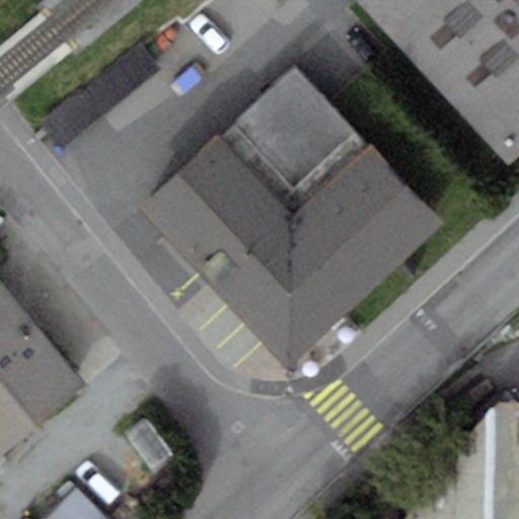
[(518,0),(357,0),(508,164),(518,154),(518,0)]
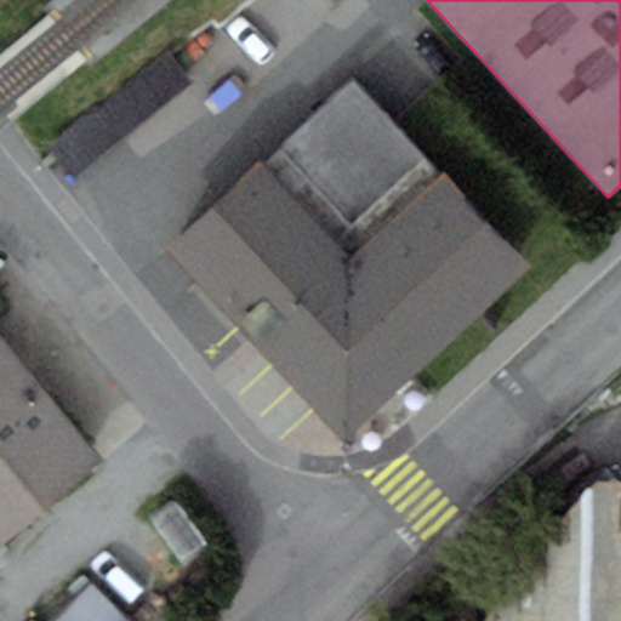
[(169,51),(49,148),(74,180),(194,83),(169,51)]
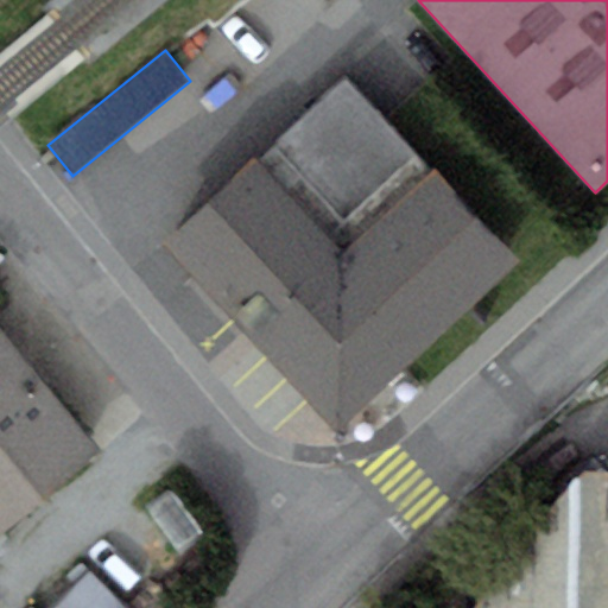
[(166,239),(253,335),(346,252),(333,238),(420,158),(347,76),(166,239)]
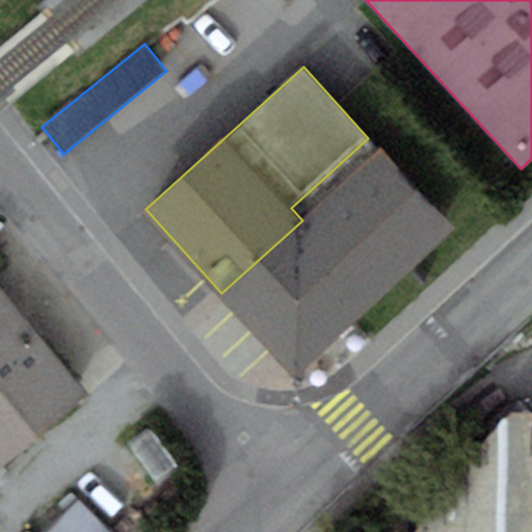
[(381,149),(302,220),(221,293),(295,374),(455,230),(381,149)]
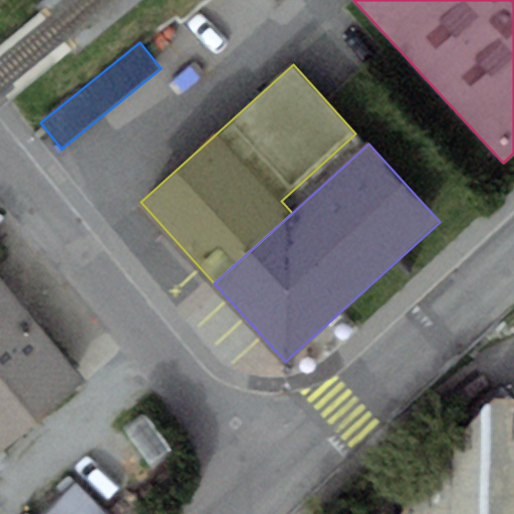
[(0,454),(86,381),(0,279),(0,454)]
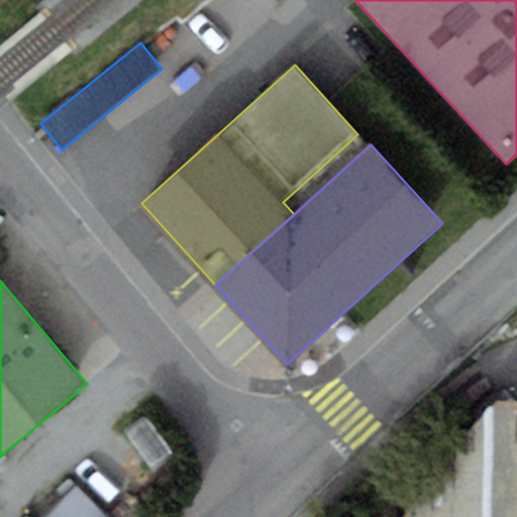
[(516,516),(516,401),(496,401),(402,516),(516,516)]
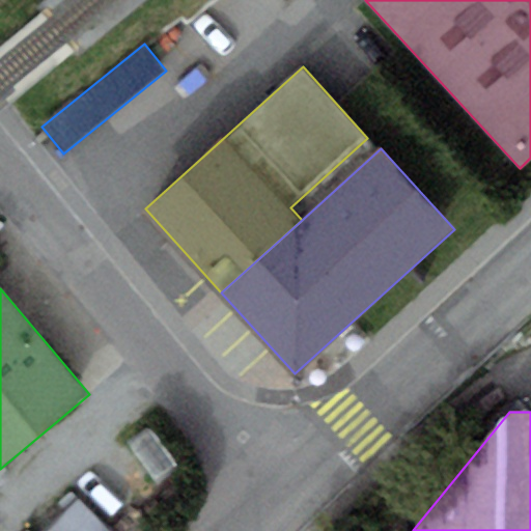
[(132,530),(83,478),(27,530),(132,530)]
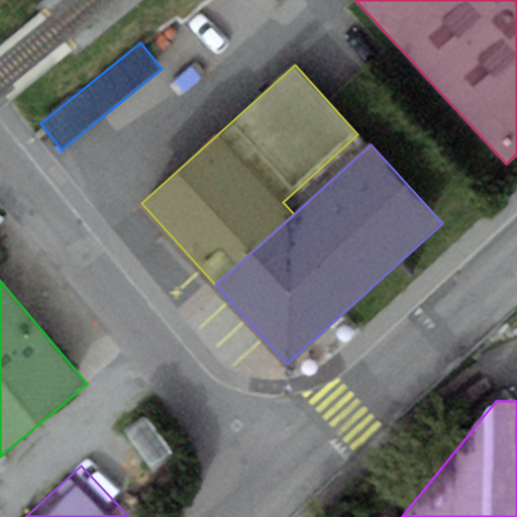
All buildings are outlined.
